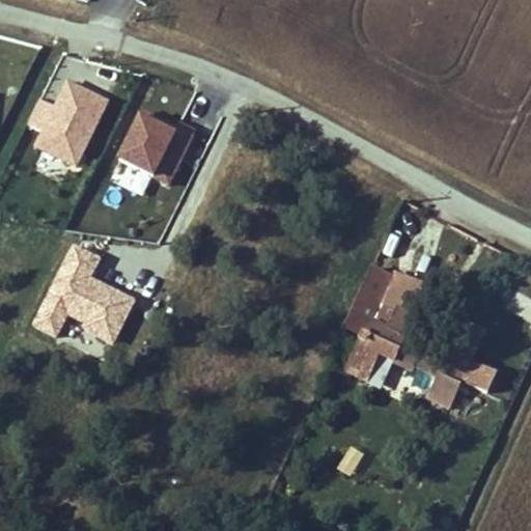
[(68,79),(54,106),(37,98),(24,123),(39,132),(32,146),(76,168),(111,101),(68,79)]
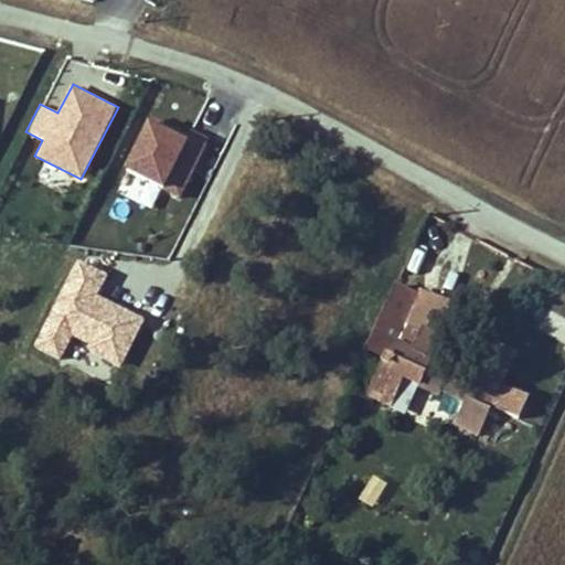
[(152,206),(160,190),(182,200),(208,144),(148,117),(115,190),(152,206)]
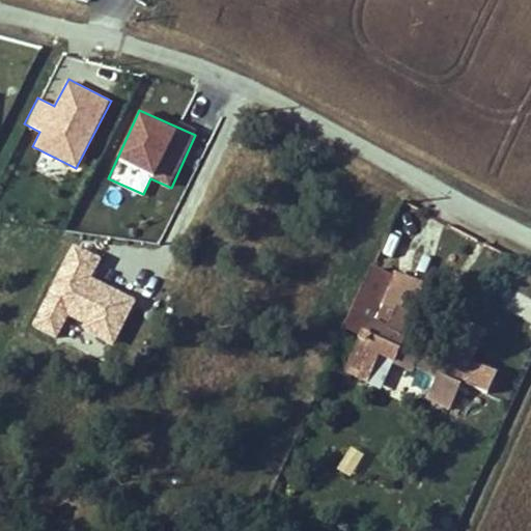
[(42,152),(33,169),(61,183),(68,166),(42,152)]
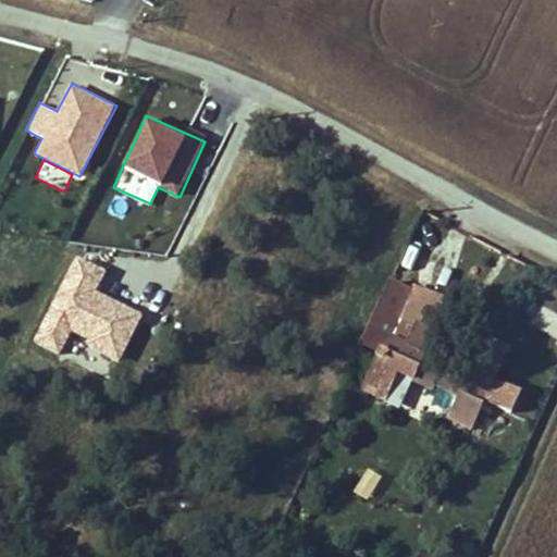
[(429,347),(435,333),(432,332),(445,301),(416,288),(413,293),(392,283),(362,345),(382,354),(367,386),(388,396),(398,374),(413,382),(420,368),(437,375),(433,385),(434,385),(461,397),(454,415),(474,424),(485,401),(511,413),(521,394),(494,382),(508,350),(487,341),(473,372),(446,360),(428,351),(429,347)]
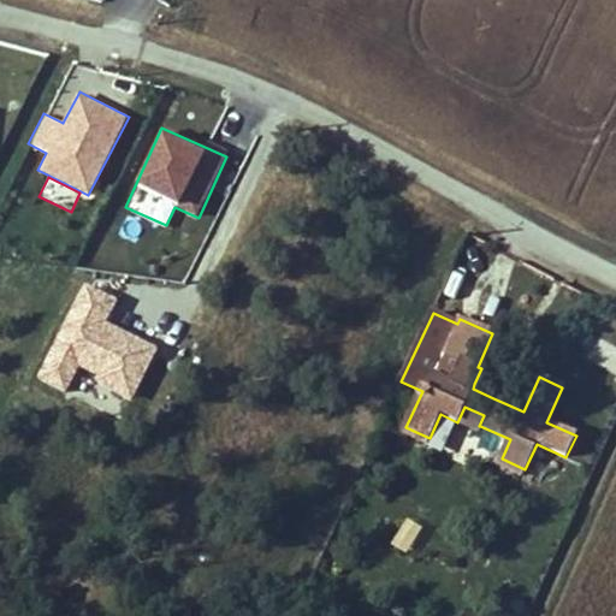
[(291,521),(278,510),(268,523),(282,533),(291,521)]
